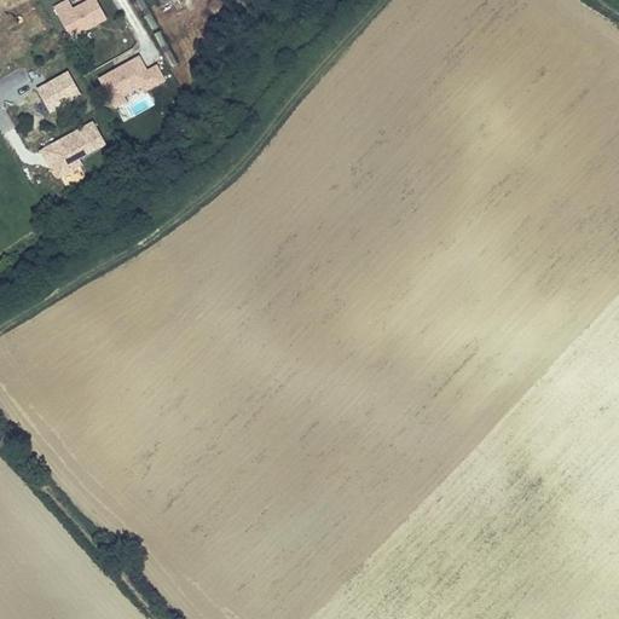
[(109,18),(97,0),(84,0),(74,6),(67,0),(62,0),(52,5),(71,38),(109,18)]
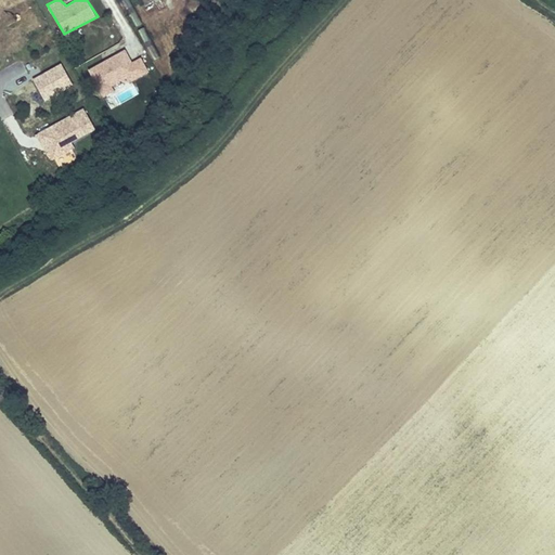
[(144,27),(139,29),(153,59),(157,56),(144,27)]
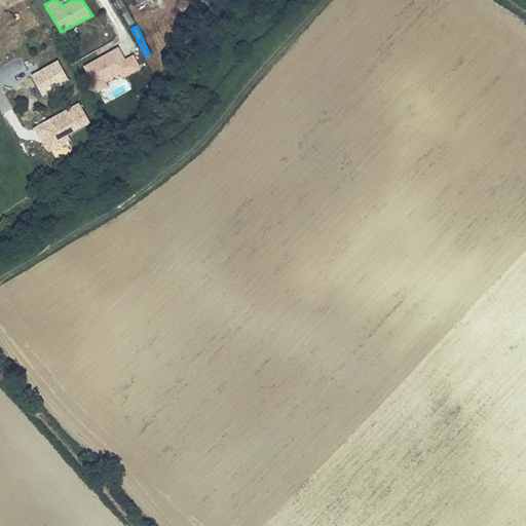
[(90,40),(74,49),(78,57),(95,47),(90,40)]
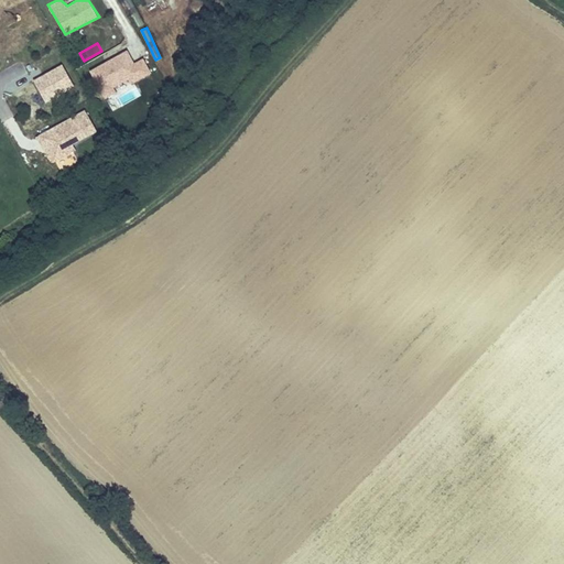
[(106,66),(112,78),(120,74),(114,62),(106,66)]
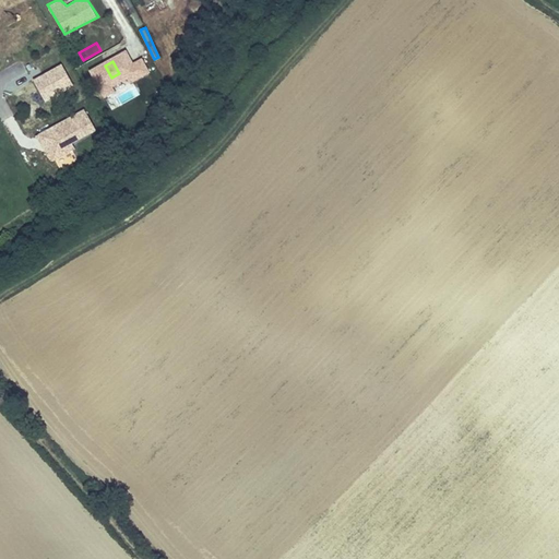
[(60,62),(34,76),(48,102),(74,86),(60,62)]
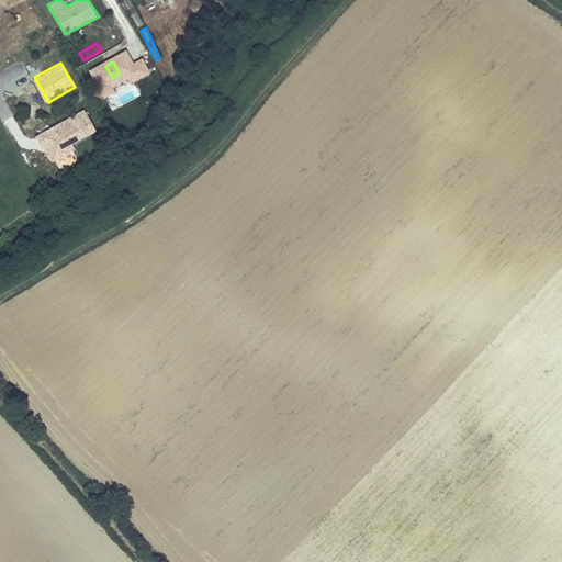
[(37,83),(25,87),(32,111),(44,108),(37,83)]
